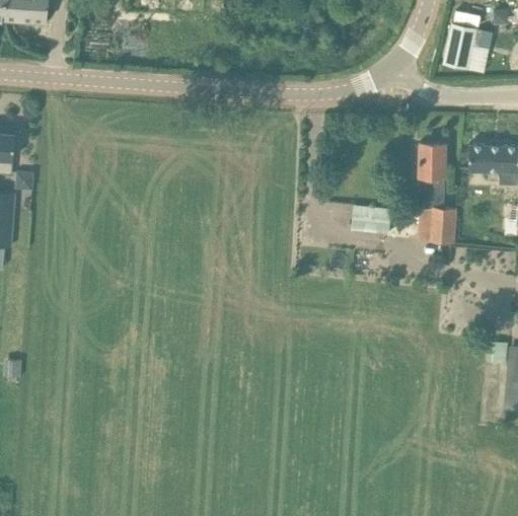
[(18,3),(17,0),(0,0),(0,19),(4,19),(5,2),(18,3)]
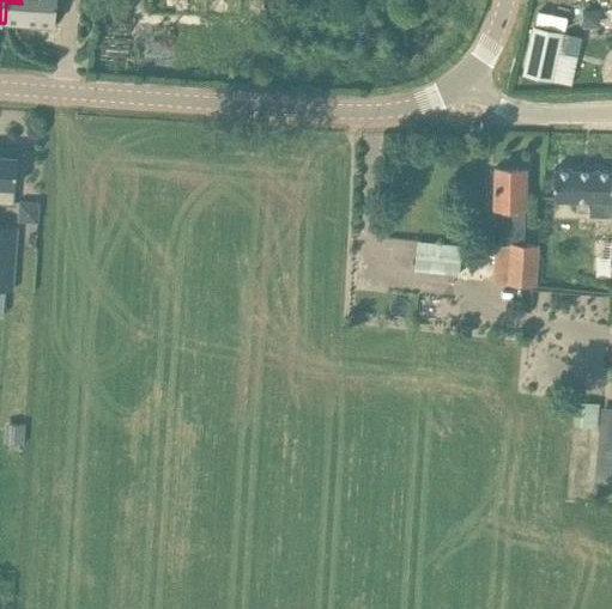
[(55,0),(20,0),(22,4),(6,2),(5,23),(54,28),(55,0)]
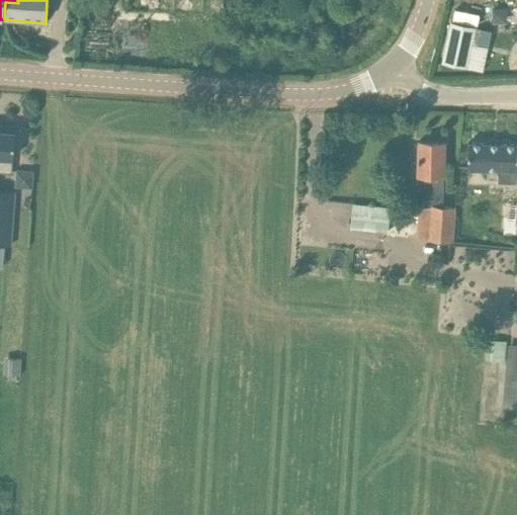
[(450,24),(441,65),(465,70),(470,45),(488,49),(491,33),(450,24)]
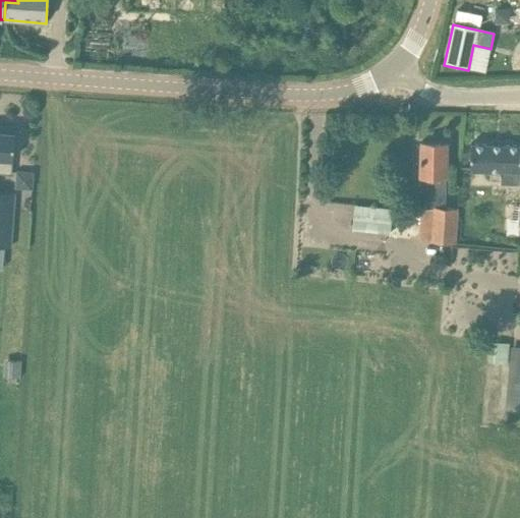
[(14,129),(0,127),(0,175),(11,176),(13,134),(14,129)]
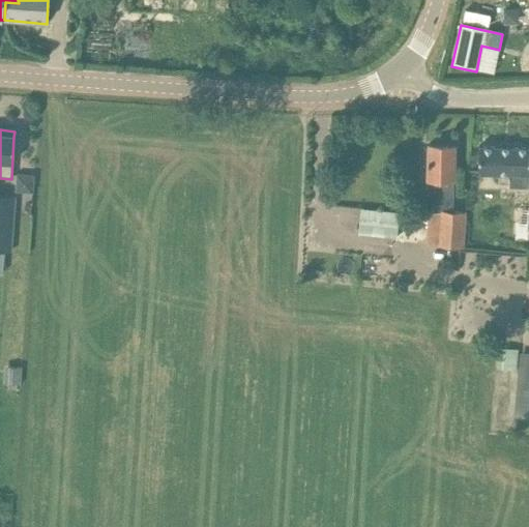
[(452,214),(454,148),(428,147),(425,214),(440,214),(439,247),(463,249),(464,214),(452,214)]
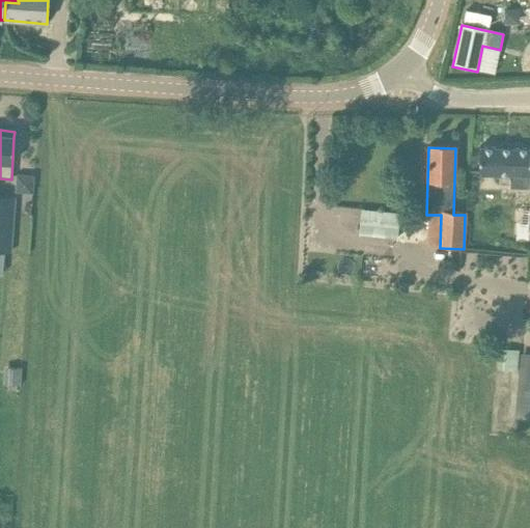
[(509,190),(528,190),(529,176),(529,175),(529,149),(479,148),(478,175),(510,175),(509,190)]
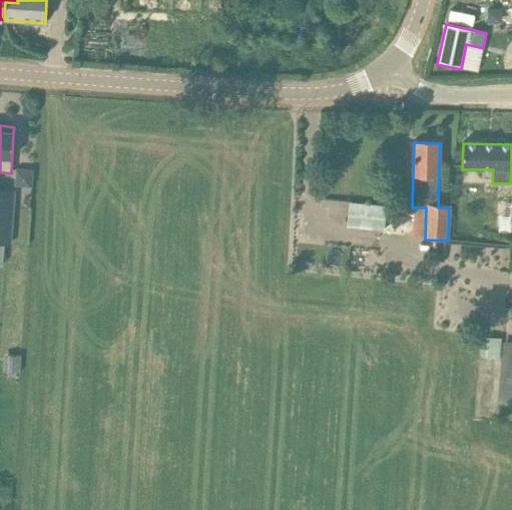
[(32,186),(33,172),(16,171),(15,185),(32,186)]
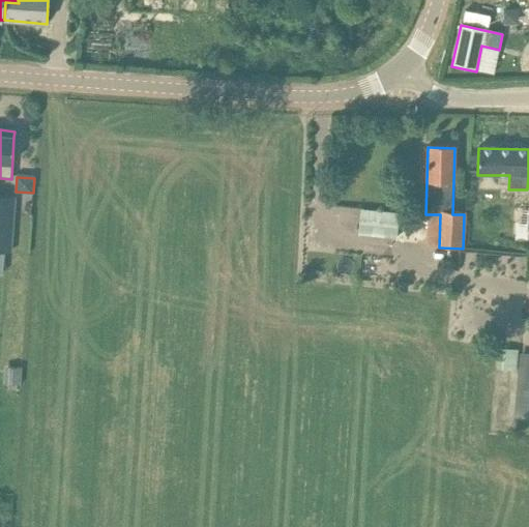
[(486,224),(511,225),(511,235),(528,236),(528,232),(528,204),(507,204),(507,192),(487,191),(486,224)]
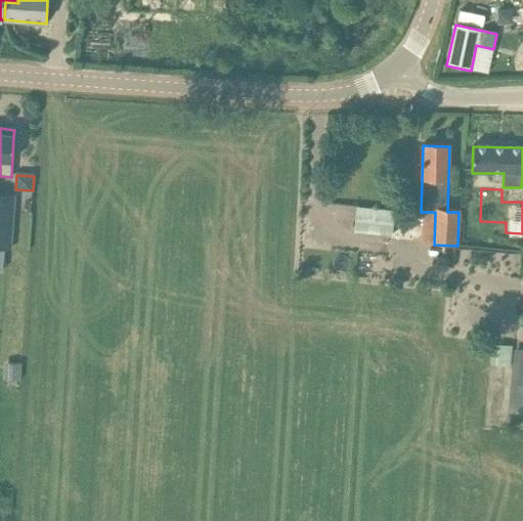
[(0,250),(9,251),(13,196),(0,194),(0,250)]
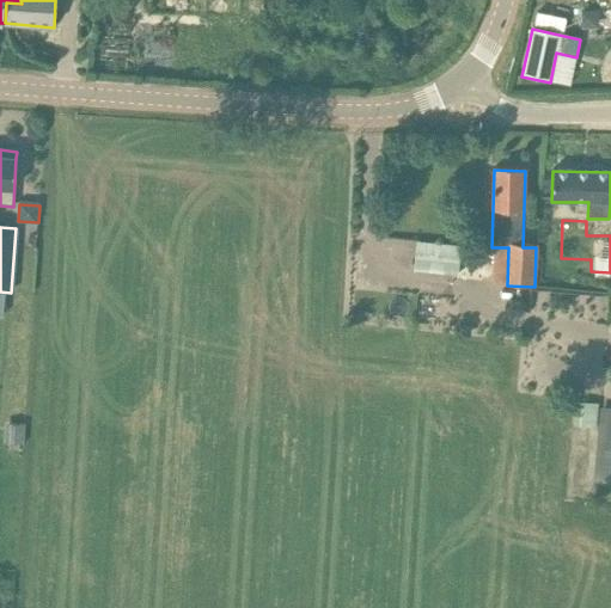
[(457,276),(459,262),(414,257),(413,272),(457,276)]
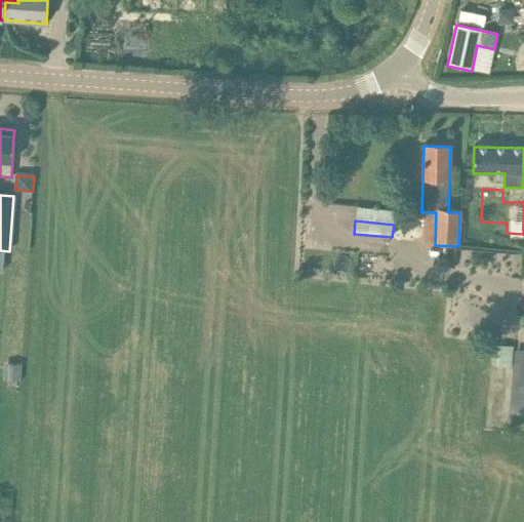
[(498,367),(513,367),(511,414),(523,414),(523,348),(498,348),(498,367)]
